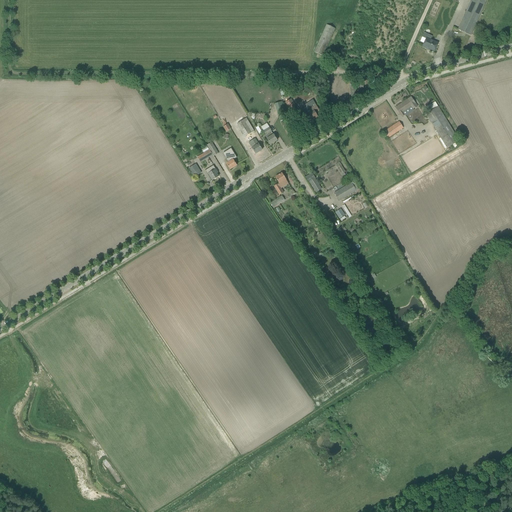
[(471,0),(458,29),(471,35),(486,0),(471,0)]
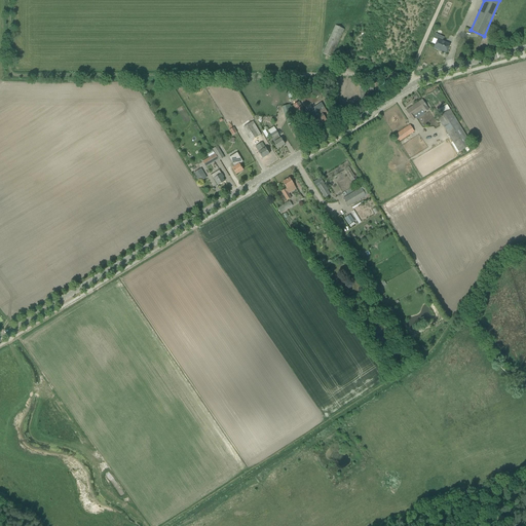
[(332,58),(344,30),(336,26),(323,53),(332,58)]
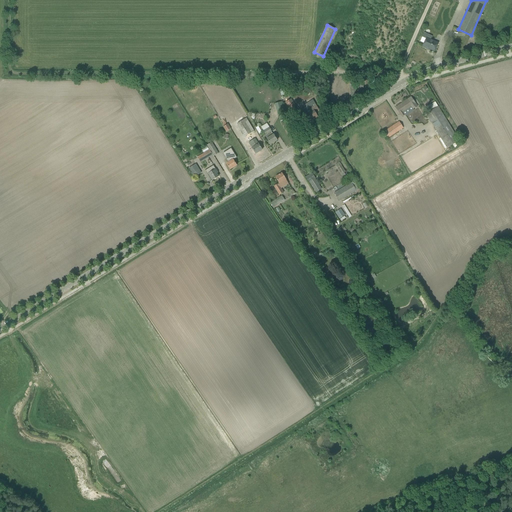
[(426,48),(434,51),(438,43),(430,40),(430,39),(427,38),(422,47),(426,49),(426,48)]
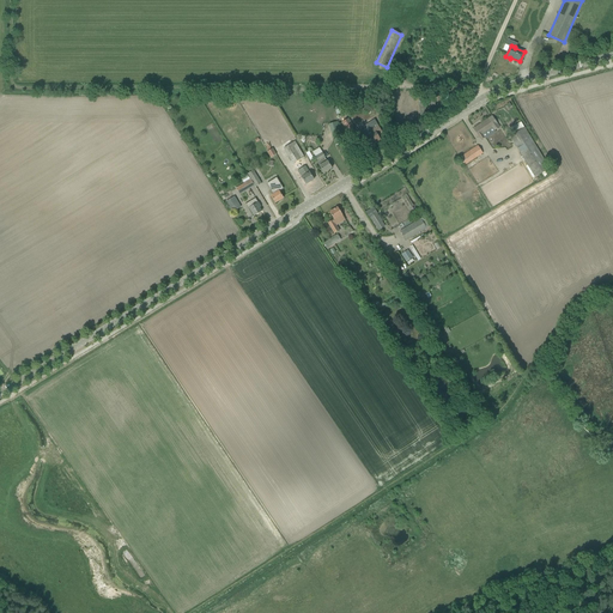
[(492,116),(487,120),(473,129),(479,138),(480,138),(481,140),(485,138),(483,135),(492,128),(495,132),(499,128),(492,116)]
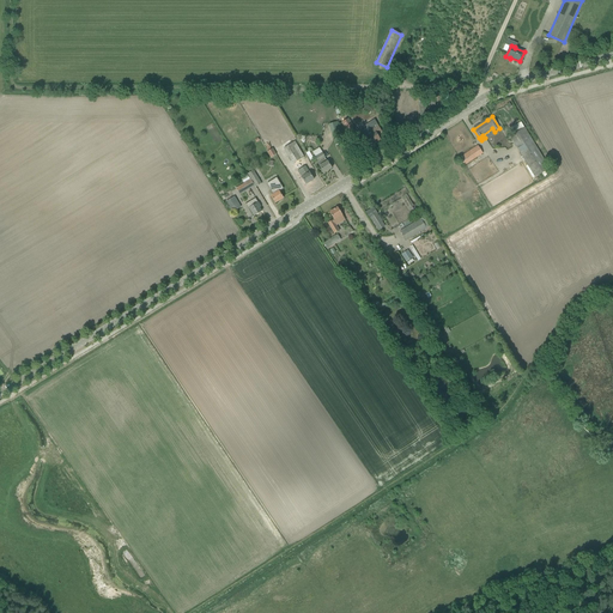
[(358,135),(349,120),(343,123),(356,144),(362,140),(369,137),(374,144),(381,140),(378,135),(382,133),(377,125),(374,126),(372,125),(369,127),(369,129),(358,135)]
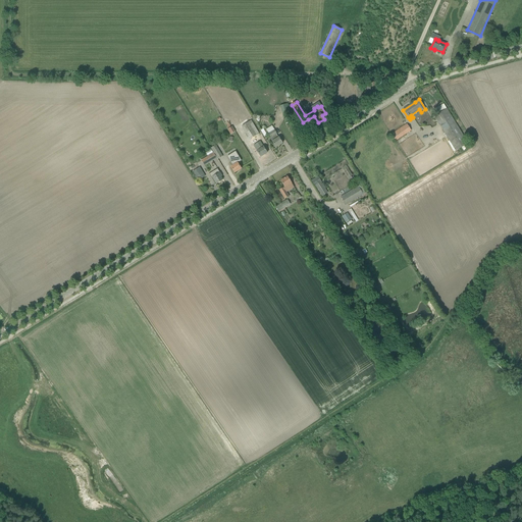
[(434,116),(440,126),(456,151),(468,144),(447,109),(434,116)]
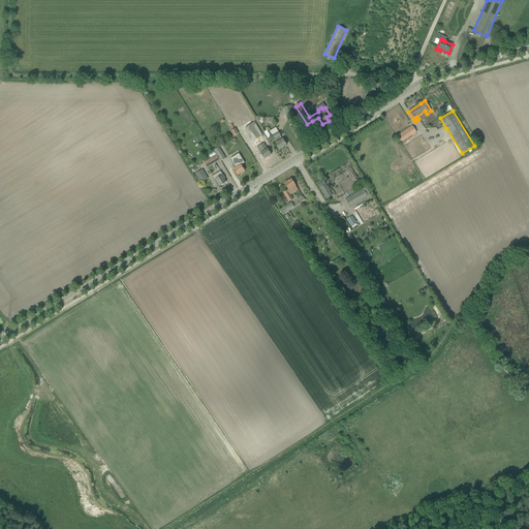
[(254,122),(252,124),(245,128),(255,145),(265,138),(254,122)]
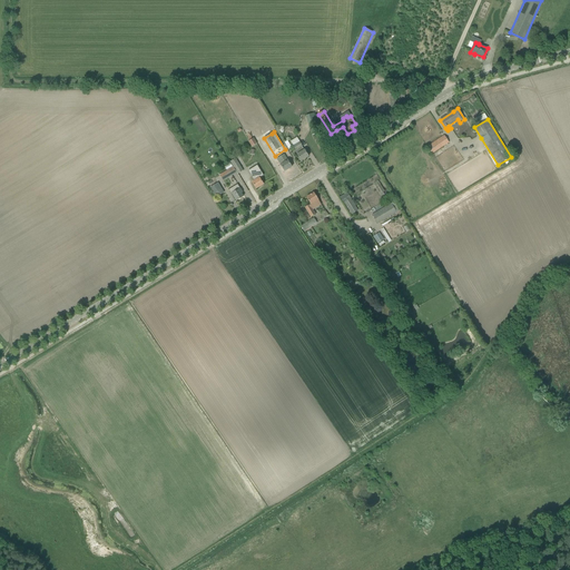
[(449,143),(444,136),(428,147),(432,154),(449,143)]
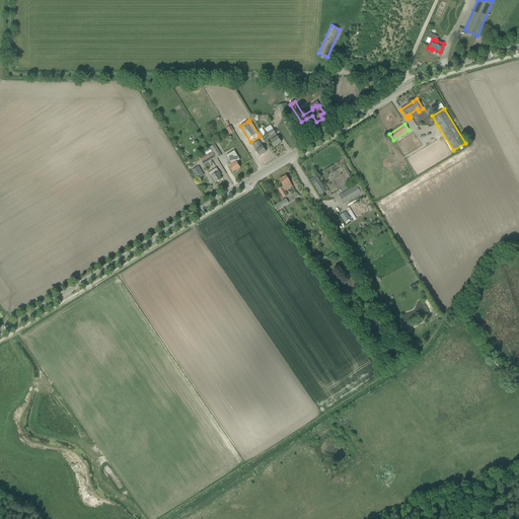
[(276,134),(273,130),(271,125),(265,129),(268,134),(270,137),(269,137),(275,147),(281,143),(278,137),(277,137),(275,134),(276,134)]
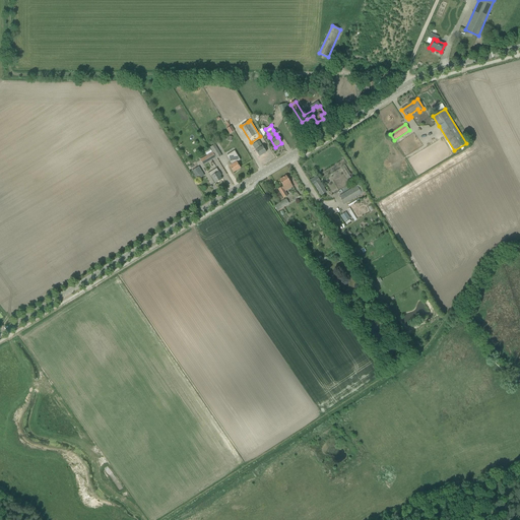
[(421,143),(425,141),(419,132),(416,134),(421,143)]
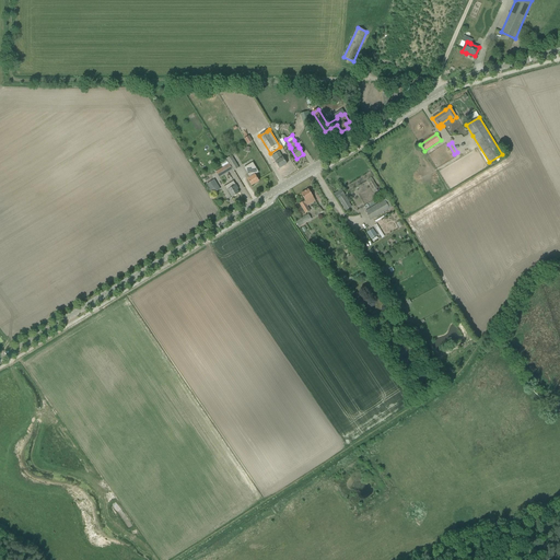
[(272,156),(280,168),(287,164),(282,158),(279,152),(272,156)]
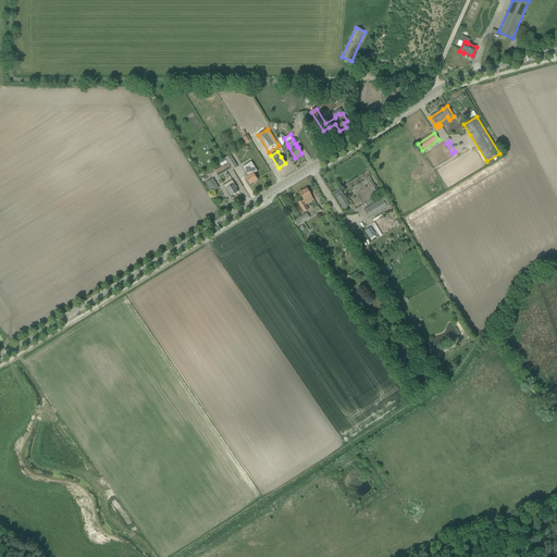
[(237,166),(235,162),(231,155),(225,158),(233,170),(237,166)]
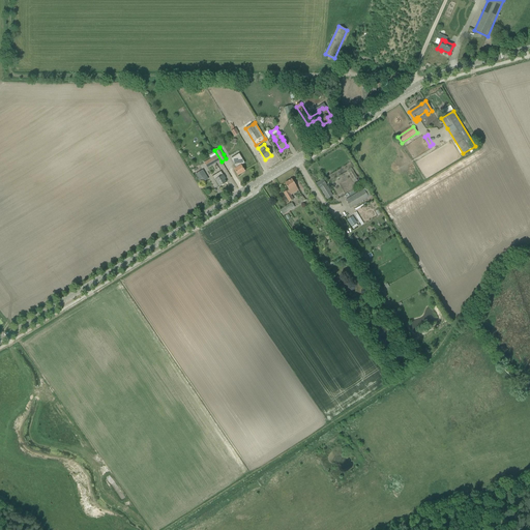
[(222,162),(214,150),(217,155),(204,164),(208,169),(221,160),(222,162)]
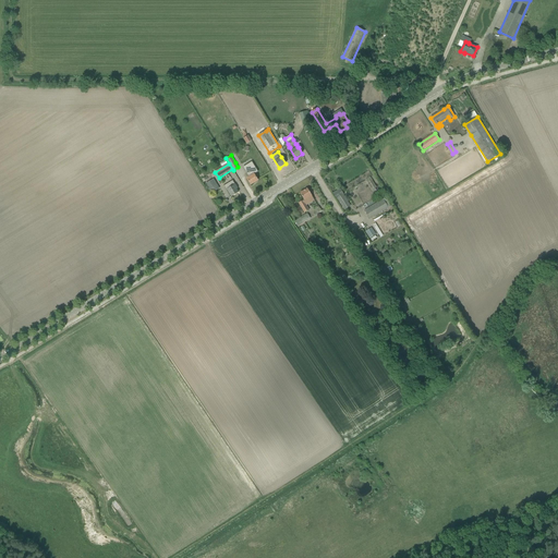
[(247,179),(251,185),(258,181),(254,174),(251,168),(246,171),(250,177),(247,179)]
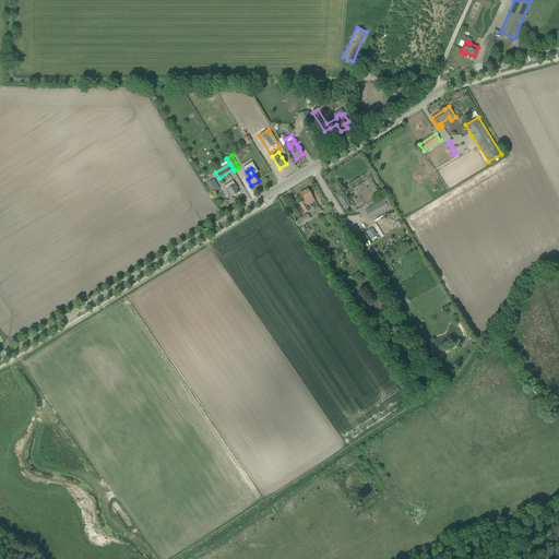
[(372,191),(377,188),(371,177),(366,180),(372,191)]
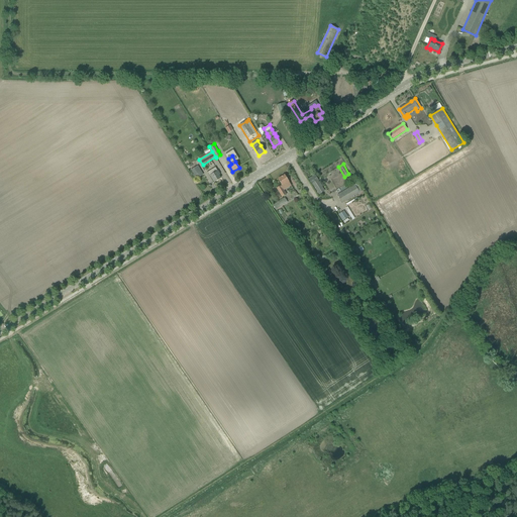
[(203,175),(198,166),(190,171),(196,180),(203,175)]
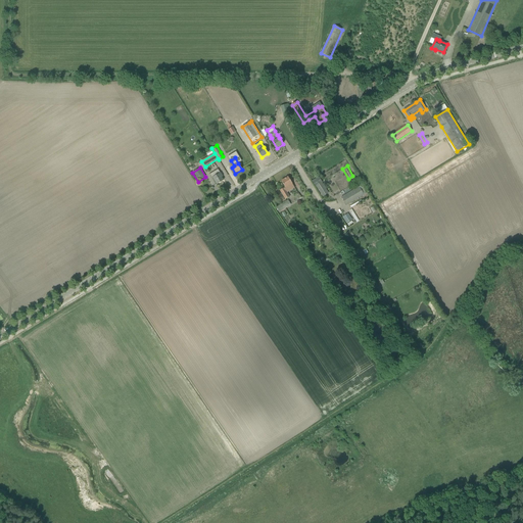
[(223,177),(221,173),(218,170),(209,175),(212,178),(217,184),(224,181),(222,178),(223,177)]
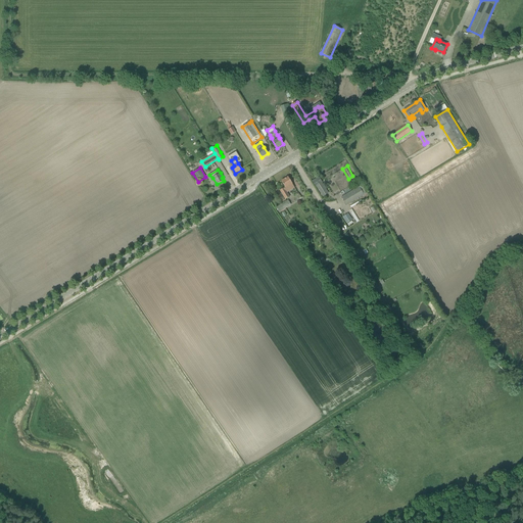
[(290,197),(287,192),(294,188),(292,184),(288,177),(281,181),(285,187),(280,190),(286,199),(290,197)]
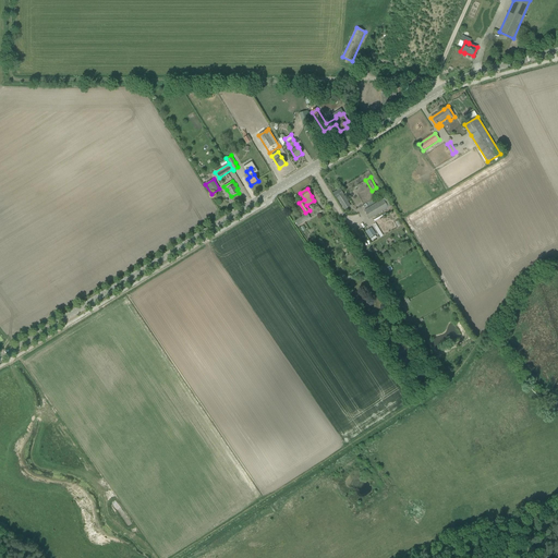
[(344,210),(351,206),(342,194),(337,198),(344,210)]
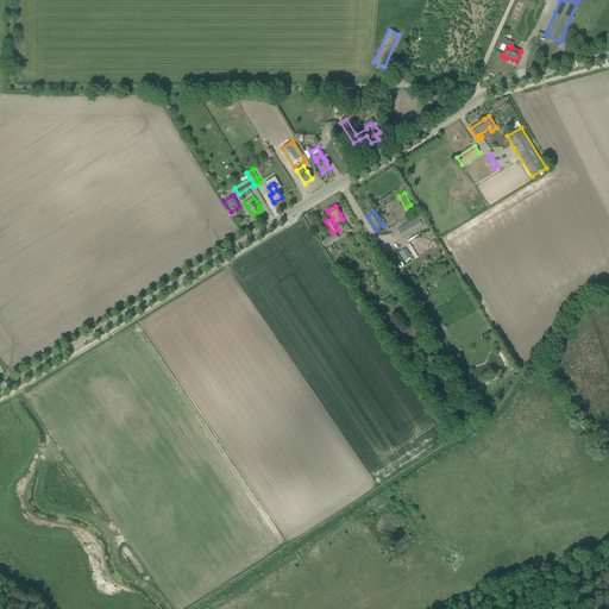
[(422,215),(397,230),(403,239),(428,225),(422,215)]
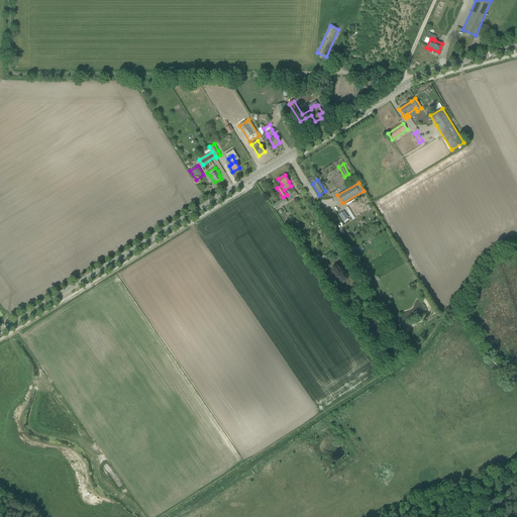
[(276,210),(288,203),(285,198),(274,205),(276,209),(276,210)]
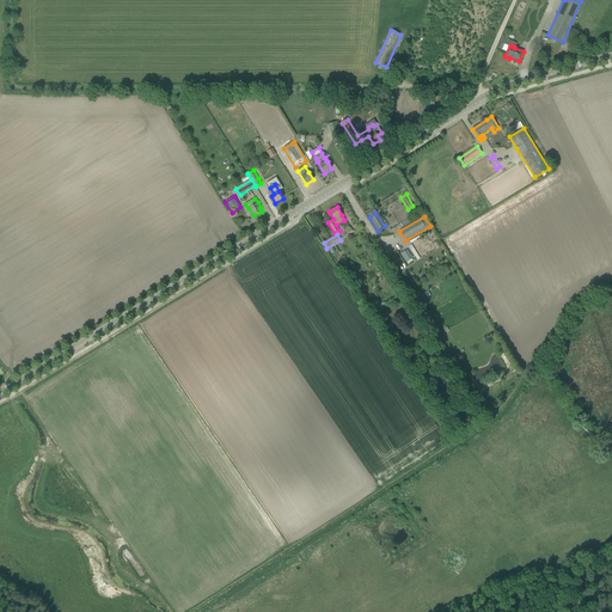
[(412,245),(409,246),(417,259),(420,258),(412,245)]
